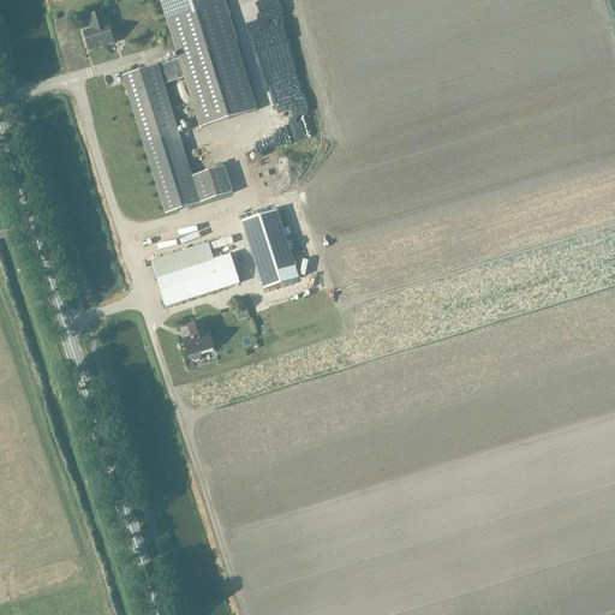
[(123,77),(137,124),(165,214),(232,193),(224,167),(191,177),(162,84),(185,77),(202,129),(257,111),(221,0),(160,0),(179,59),(123,77)]
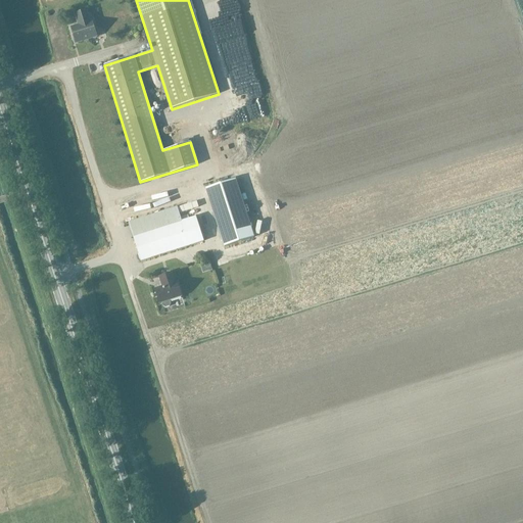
[(86,10),(75,14),(77,21),(78,20),(79,25),(70,27),(76,43),(96,37),(91,20),(90,21),(86,10)]
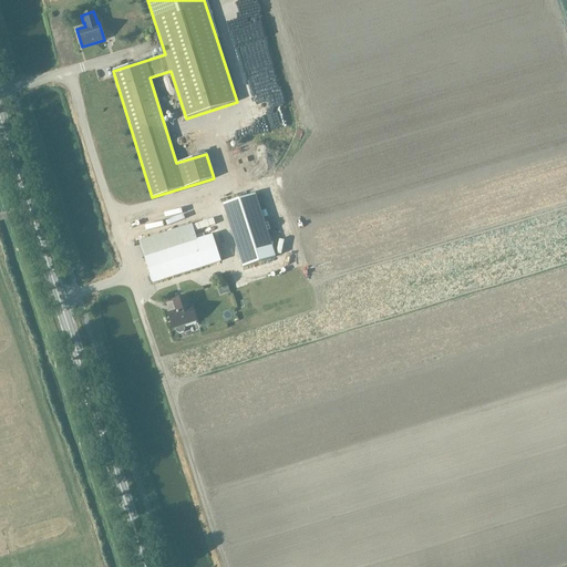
[(267,84),(260,63),(263,62),(260,53),(237,61),(247,91),(267,84)]
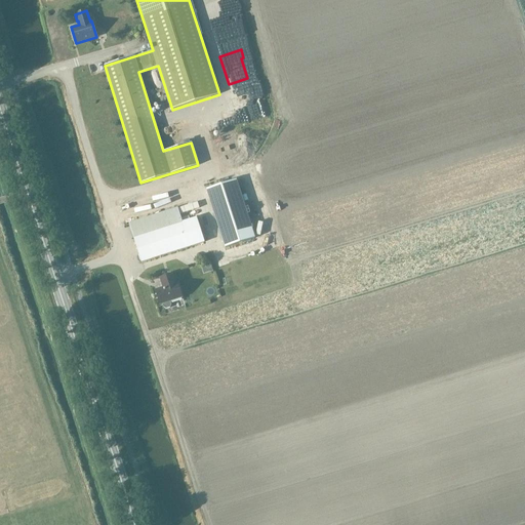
[(225,248),(254,238),(236,179),(206,189),(225,248)]
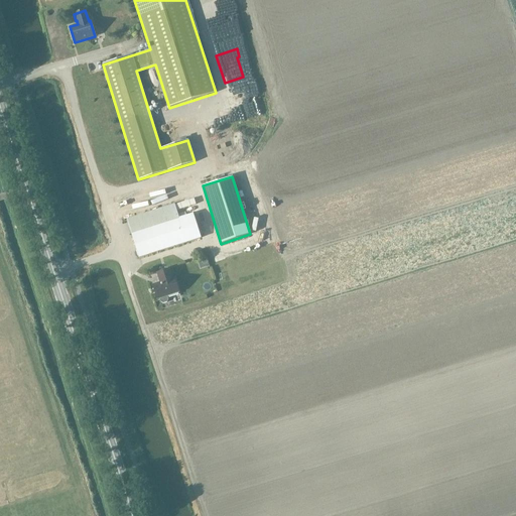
[(183,213),(177,215),(174,205),(127,220),(139,258),(201,238),(192,214),(184,217),(183,213)]
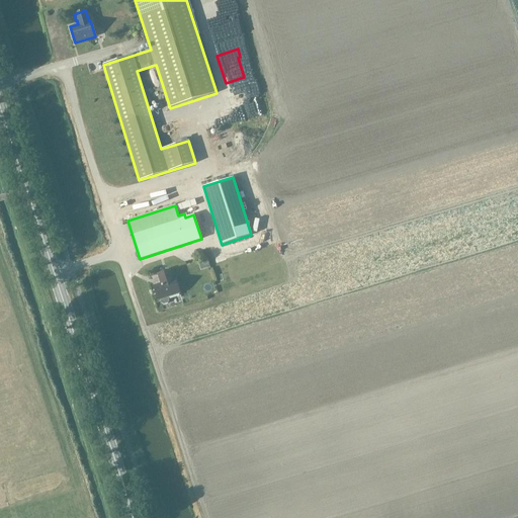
[(158,300),(160,299),(161,304),(164,305),(167,304),(169,300),(168,297),(179,293),(175,279),(172,279),(169,270),(158,274),(161,283),(154,286),(158,300)]
